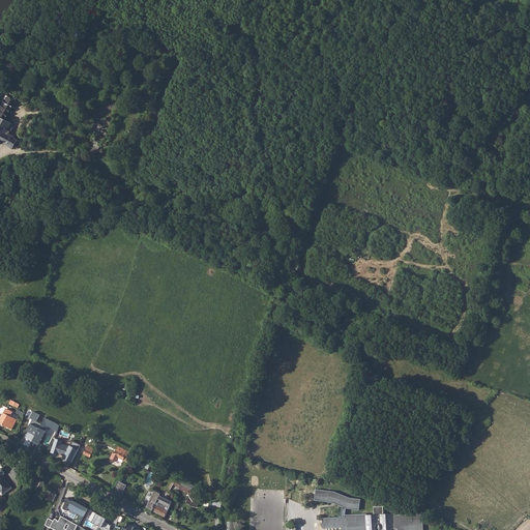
[(0,140),(13,148),(18,141),(8,135),(13,124),(5,119),(16,100),(6,95),(0,106),(0,140)]
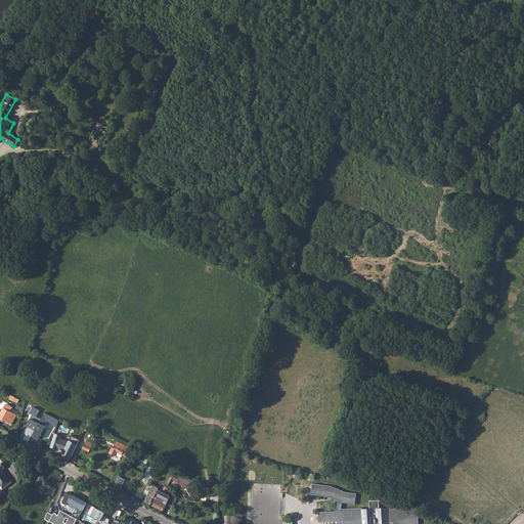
[(4,421),(11,425),(16,416),(10,411),(12,408),(5,404),(0,415),(0,418),(1,420),(4,421)]
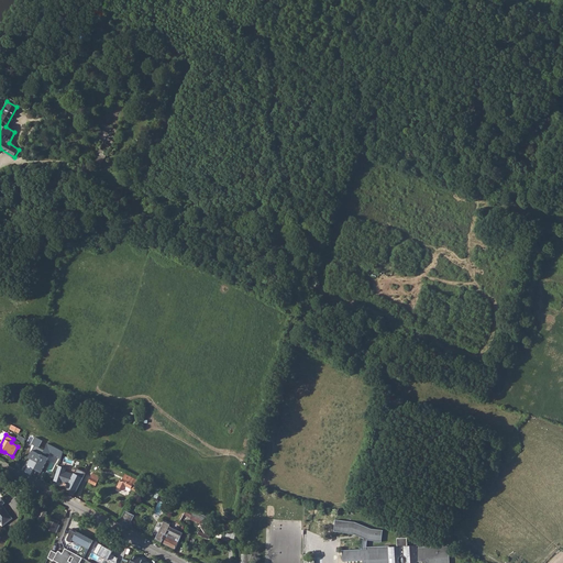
[(34,470),(41,473),(44,466),(44,465),(51,453),(57,456),(61,450),(47,443),(44,451),(39,448),(42,441),(35,438),(32,444),(34,445),(29,457),(34,461),(35,457),(40,460),(37,463),(34,470)]
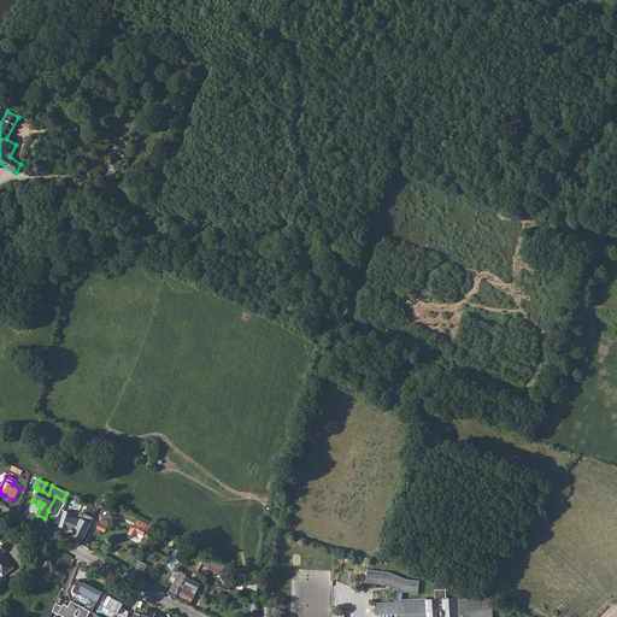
[(153,529),(137,521),(134,527),(133,530),(130,533),(136,535),(137,533),(148,539),(153,529)]
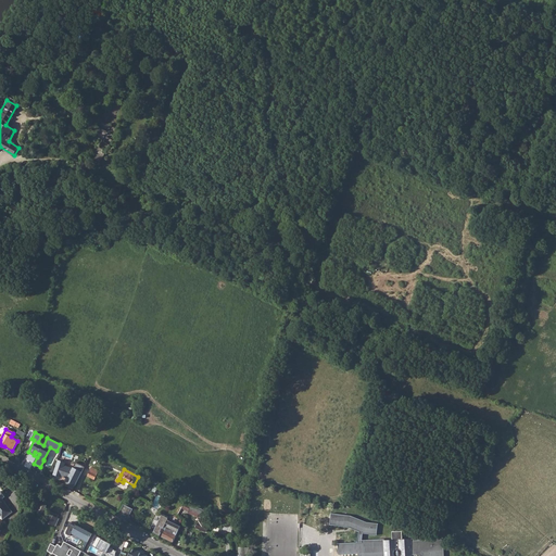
[(0,515),(2,518),(12,512),(2,498),(4,496),(0,491),(0,515)]
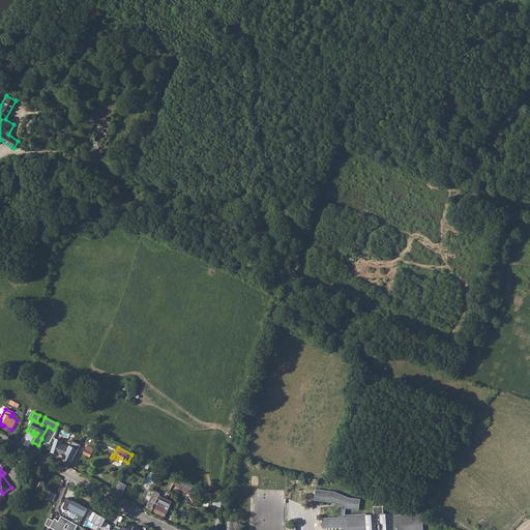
[(187,503),(196,506),(197,504),(200,498),(198,497),(201,491),(181,482),(182,481),(177,478),(174,484),(179,488),(179,489),(188,493),(189,492),(194,493),(192,498),(189,497),(187,503)]
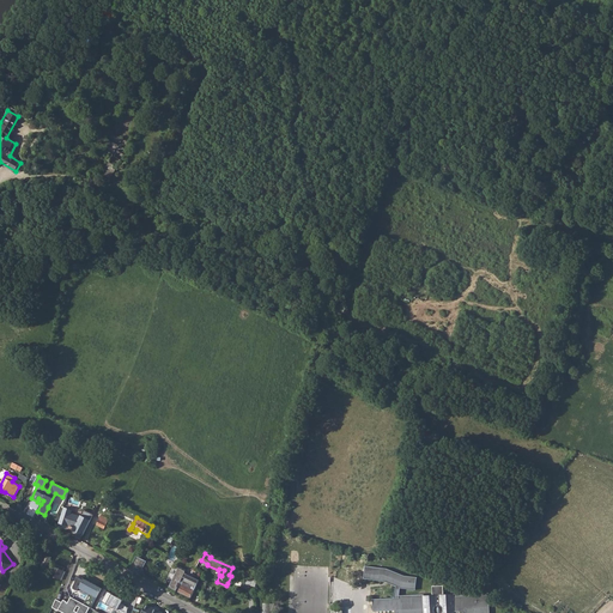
[(40,560),(47,565),(52,557),(46,554),(44,557),(42,556),(40,560)]
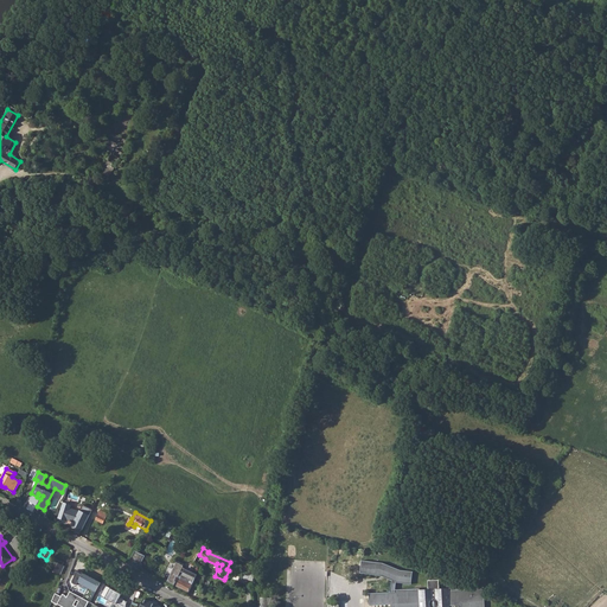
[(129,564),(139,569),(146,557),(136,551),(129,564)]
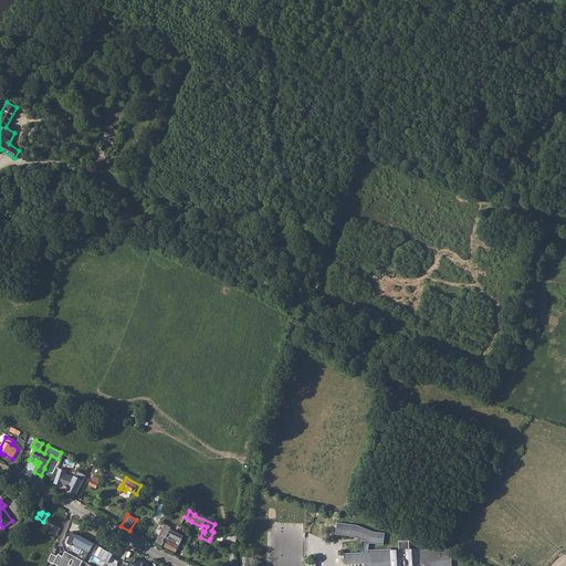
[(46,531),(54,534),(59,524),(51,521),(46,531)]
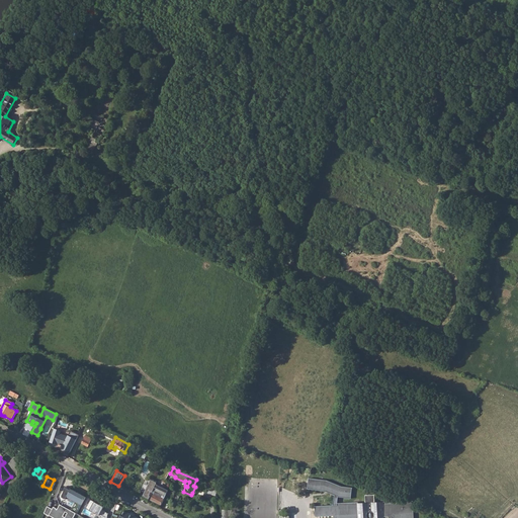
[(335,496),(333,504),(333,505),(315,506),(316,516),(334,515),(334,517),(383,517),(394,516),(393,517),(413,517),(413,501),(391,501),(392,502),(374,502),(374,495),(365,495),(365,503),(358,503),(358,502),(337,503),(338,497),(351,498),(352,488),(342,487),(327,481),(309,479),(308,489),(324,491),(335,496)]
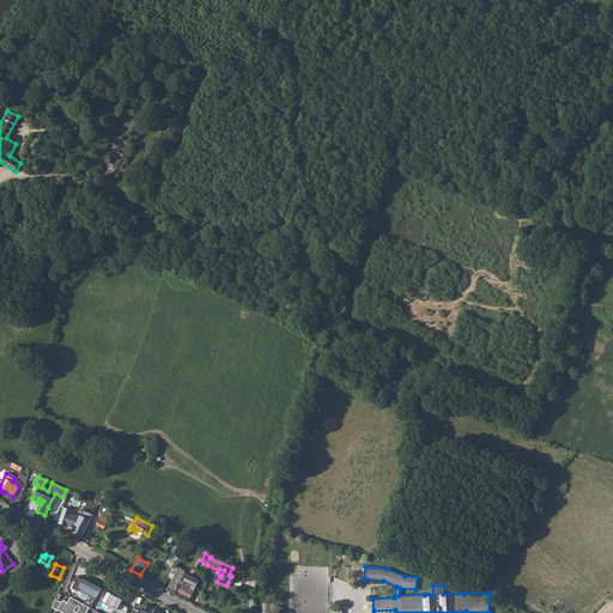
[(190,598),(200,580),(184,572),(186,571),(178,568),(169,586),(176,589),(177,587),(176,587),(178,582),(182,584),(178,590),(190,598)]
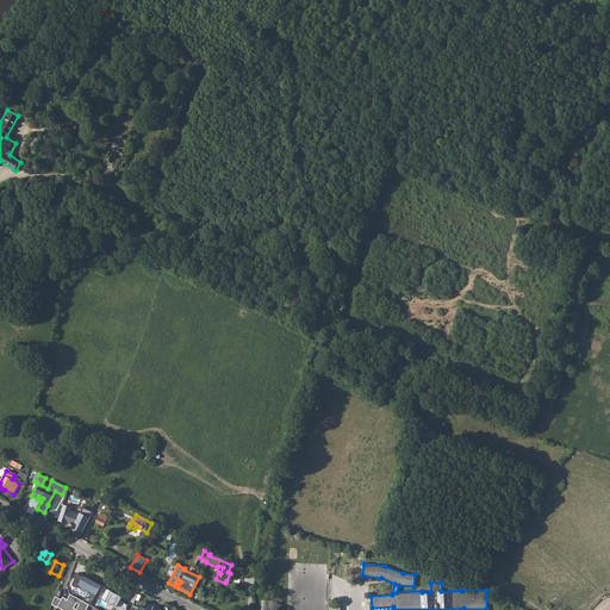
[(86,609),(89,604),(91,605),(101,585),(78,572),(73,585),(78,587),(80,587),(81,586),(89,590),(83,601),(70,595),(68,599),(66,598),(67,598),(63,596),(62,598),(54,595),(50,603),(57,608),(58,607),(63,609),(86,609)]
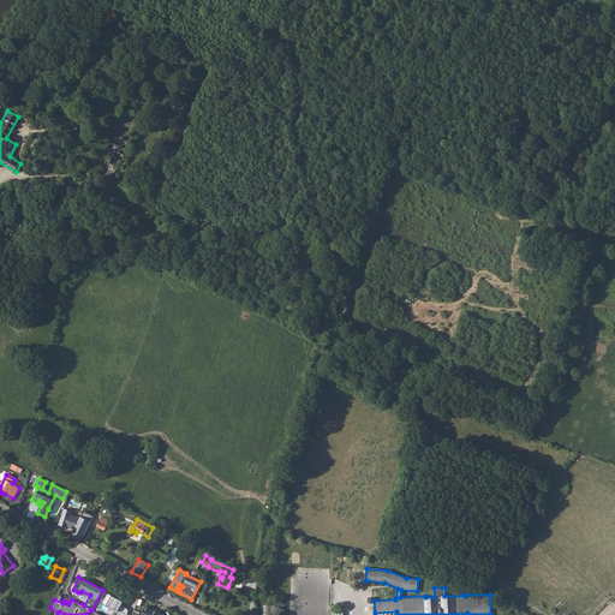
[(118,614),(126,614),(129,609),(121,605),(123,602),(107,593),(102,603),(120,613),(118,614)]
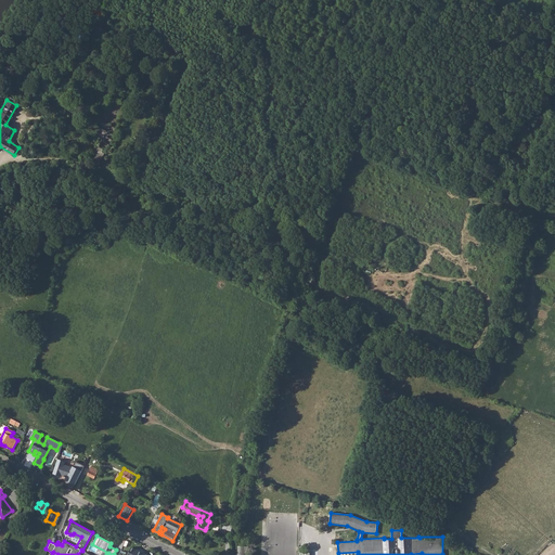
[(237,554),(247,554),(247,546),(239,545),(237,554)]
